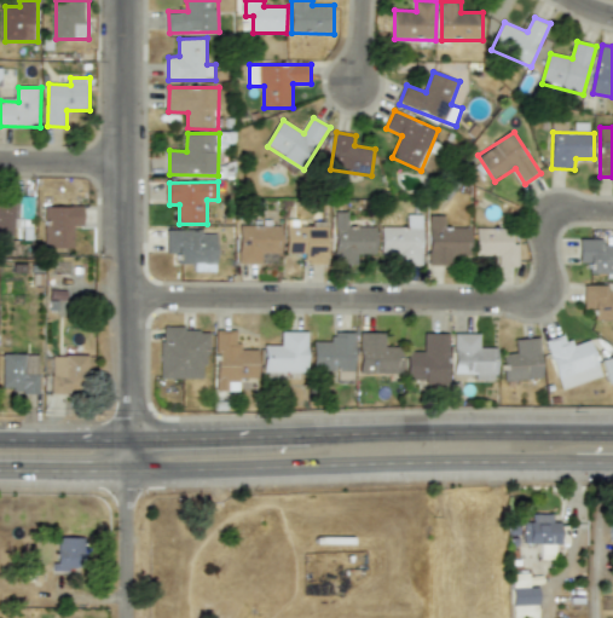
[(0,197),(0,237),(17,237),(17,229),(36,227),(35,197),(0,197)]
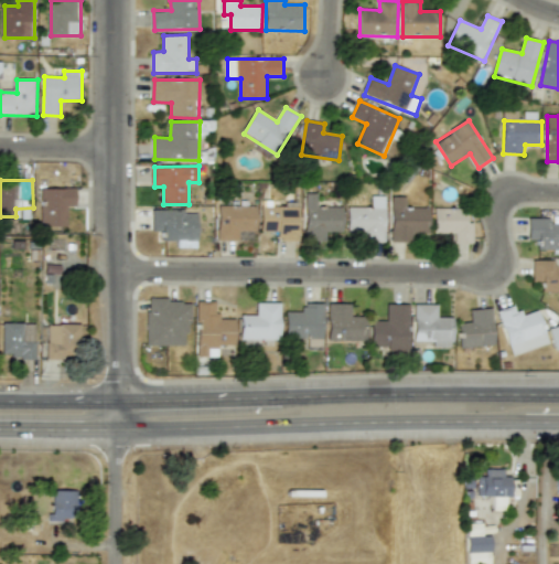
[(78,189),(43,189),(43,226),(70,227),(70,206),(78,208),(78,189)]
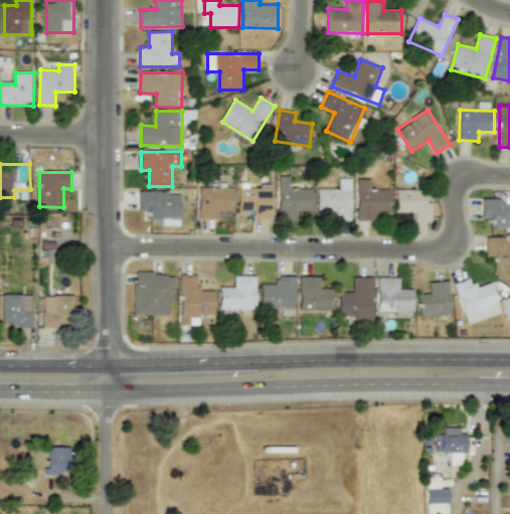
[(315,189),(292,188),(292,176),(281,176),(280,219),(299,219),(300,212),(315,212),(315,189)]
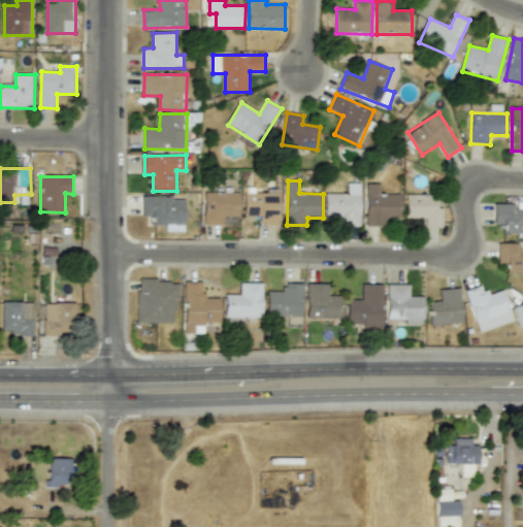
[(327,194),(327,218),(342,218),(342,226),(362,226),(362,184),(350,183),(349,194),(327,194)]
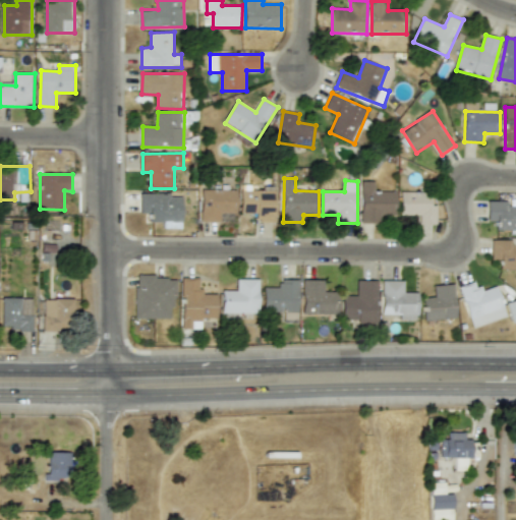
[(398,192),(377,192),(377,182),(363,181),(362,223),(382,224),(383,215),(398,216),(398,192)]
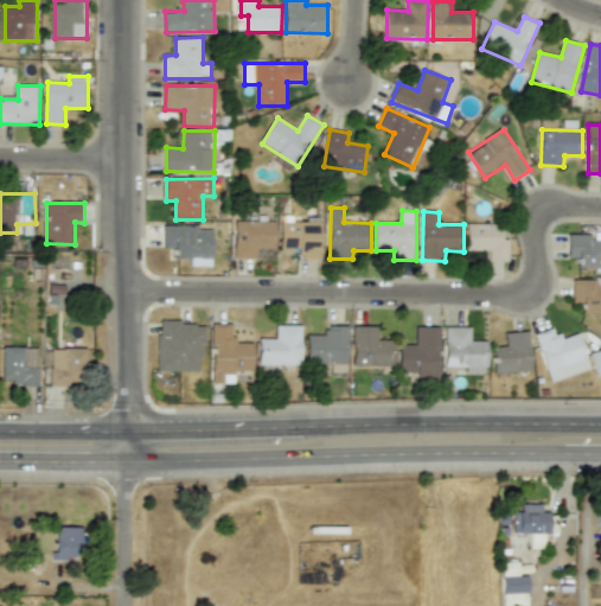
[(282,248),(300,249),(300,259),(323,259),(324,222),(283,221),(282,248)]
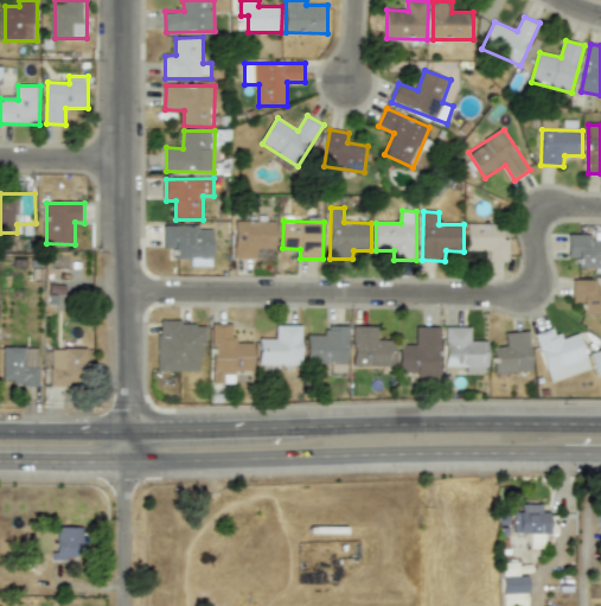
[(468,250),(491,252),(491,261),(511,262),(511,240),(504,240),(504,224),(468,224),(468,250)]
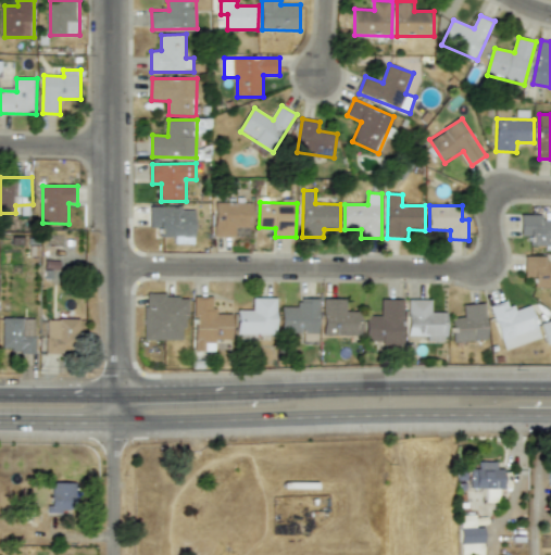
[(196,206),(152,207),(152,228),(163,228),(163,238),(178,237),(178,243),(197,242),(196,206)]
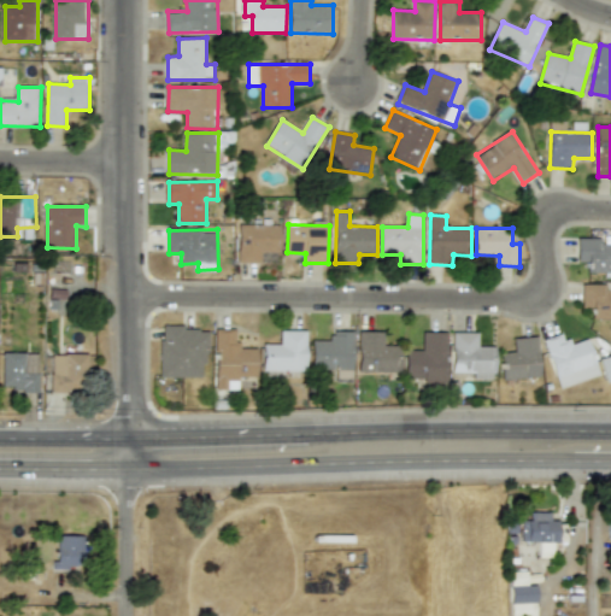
[(610,244),(603,244),(603,239),(581,239),(580,262),(591,262),(591,271),(610,271),(610,244)]
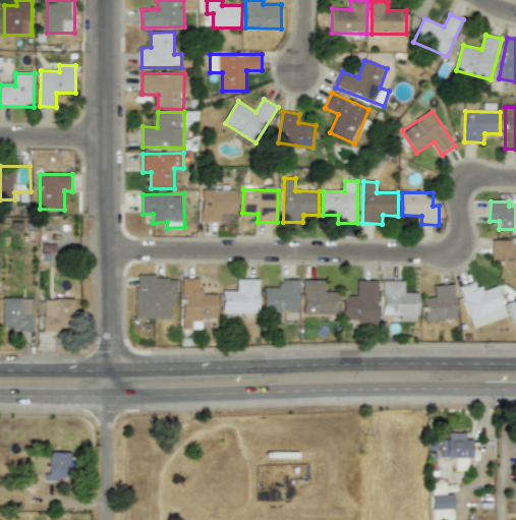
[(515,239),(495,239),(494,260),(503,261),(503,269),(515,269),(515,239)]
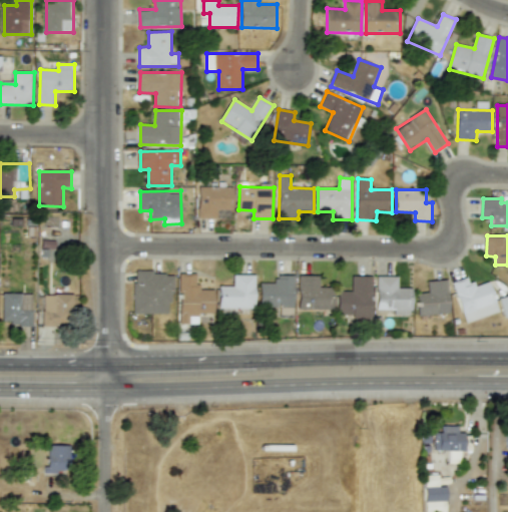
[(136,314),(174,314),(173,273),(135,274),(136,314)]
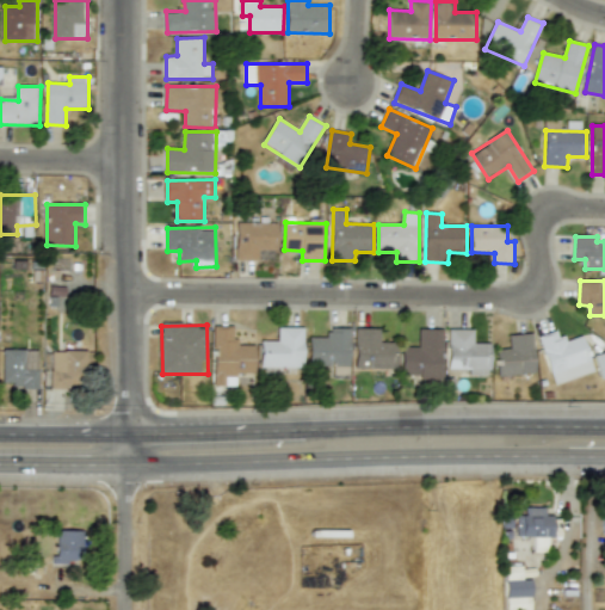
[(257,345),(238,345),(238,327),(216,326),(216,387),(239,387),(239,374),(257,374),(257,345)]
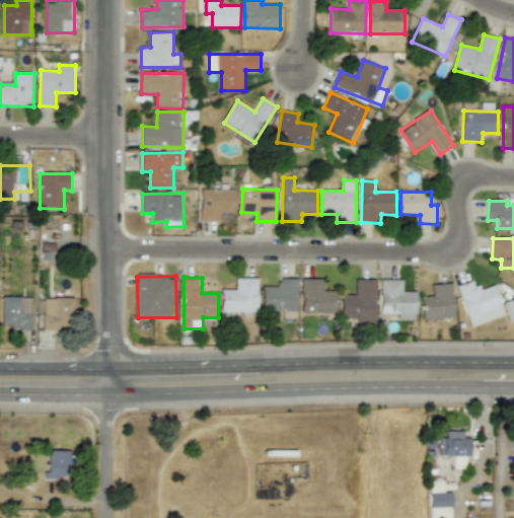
[(223,311),(260,312),(260,279),(238,278),(238,290),(224,290),(223,311)]
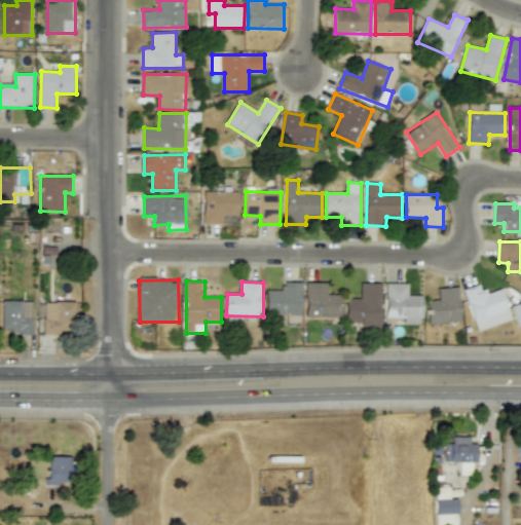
[(303,283),(285,283),(285,291),(268,291),(268,314),(290,315),(290,322),(303,323),(303,283)]
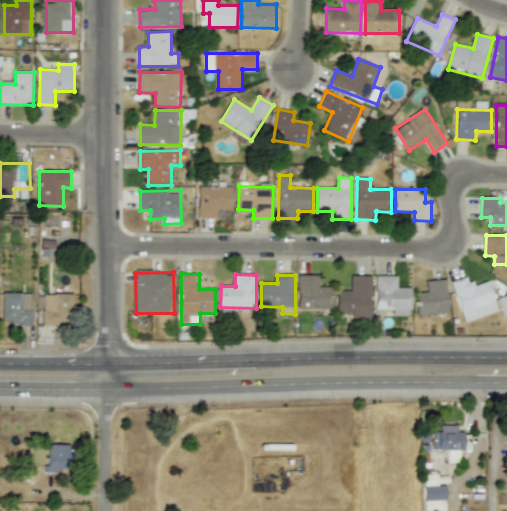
[(300,309),(335,309),(335,287),(321,287),(321,275),(300,275),(300,309)]
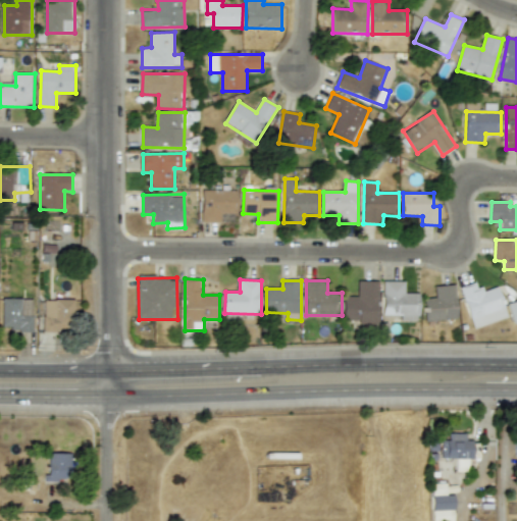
[(380,281),(360,280),(360,297),(346,297),(345,323),(380,323),(380,281)]
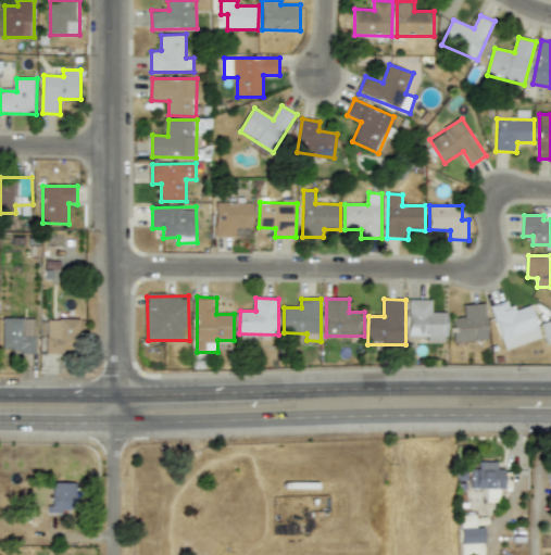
[(449,312),(434,312),(434,300),(411,300),(411,335),(428,335),(428,342),(449,342),(449,312)]
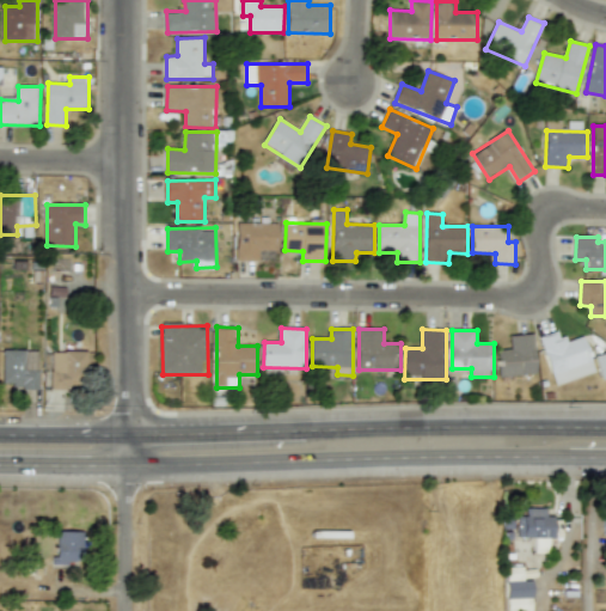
[(542,337),(557,385),(598,373),(586,335),(563,342),(559,331),(542,337)]
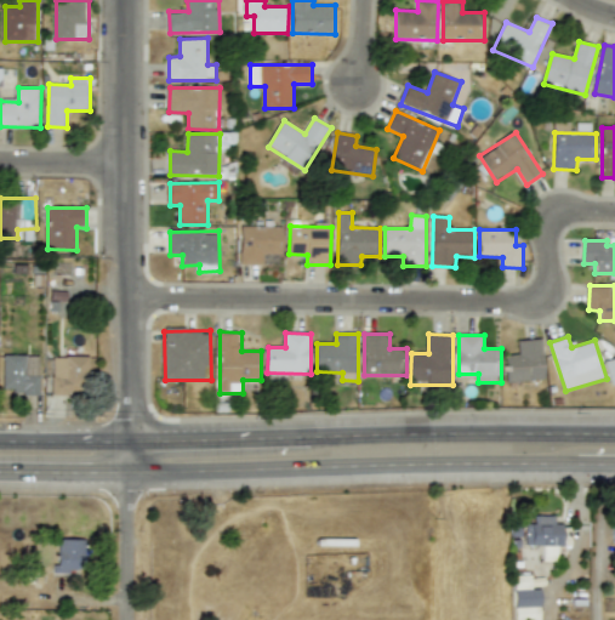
[(520,354),(507,356),(508,382),(546,380),(545,340),(519,340),(520,354)]
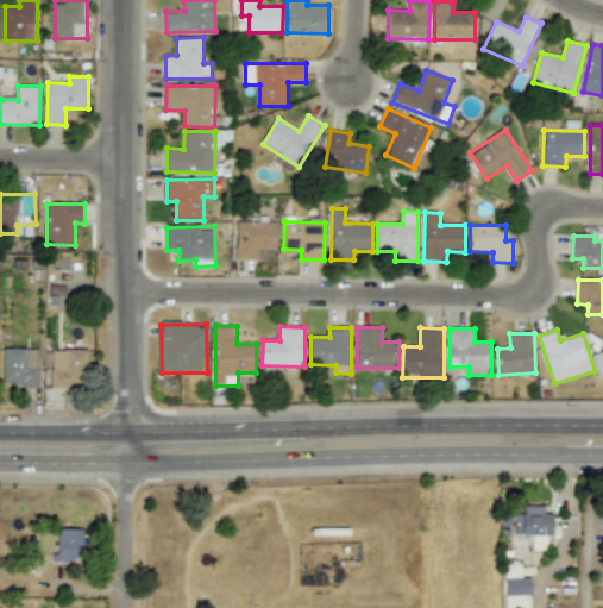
[(27,349),(5,349),(5,386),(41,387),(42,369),(27,369),(27,349)]
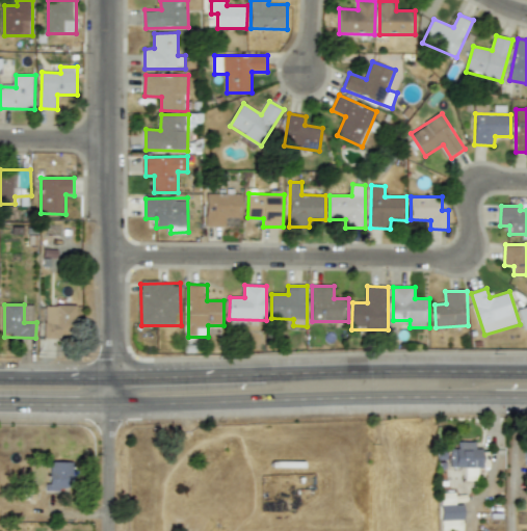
[(46,306),(47,338),(78,337),(77,306),(46,306)]
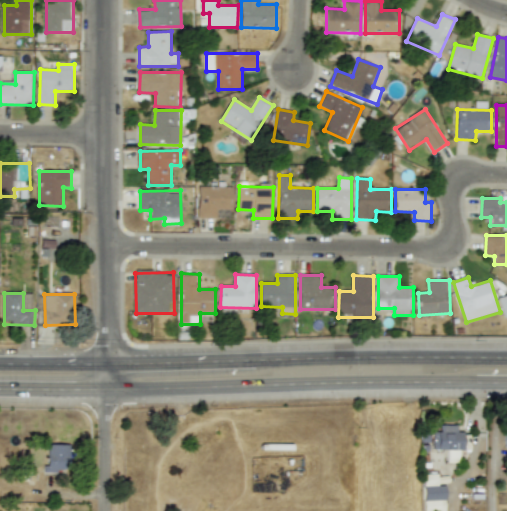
[(466,432),(459,432),(459,425),(442,425),(442,432),(435,432),(436,450),(450,450),(451,463),(462,462),(462,451),(466,451),(466,432)]
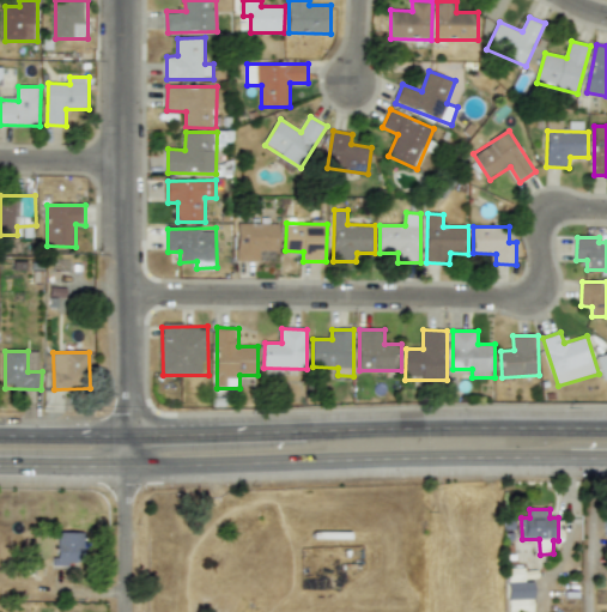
[(87,533),(59,532),(58,564),(86,565),(87,533)]
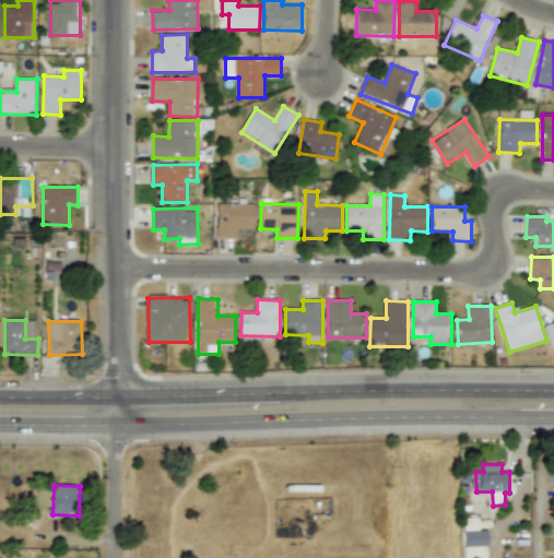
[(488,531),(481,531),(481,518),(466,518),(467,557),(490,557),(488,531)]
